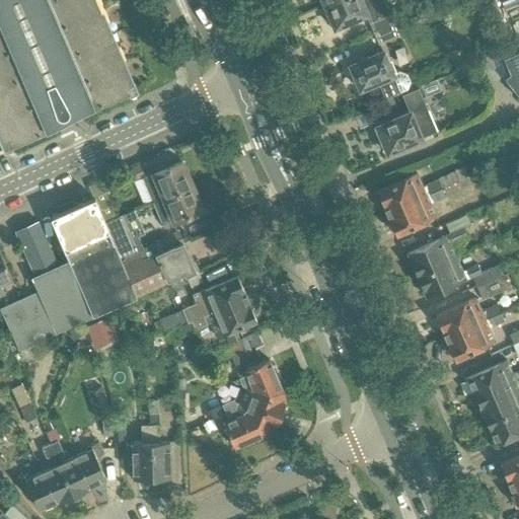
[(0,0),(0,132),(6,130),(11,142),(55,124),(51,110),(54,108),(55,110),(56,112),(57,113),(58,113),(61,114),(62,114),(63,113),(64,113),(66,112),(67,109),(68,108),(68,106),(68,105),(67,103),(77,98),(84,110),(128,91),(123,80),(130,77),(116,45),(109,48),(99,26),(106,23),(96,0),(0,0)]
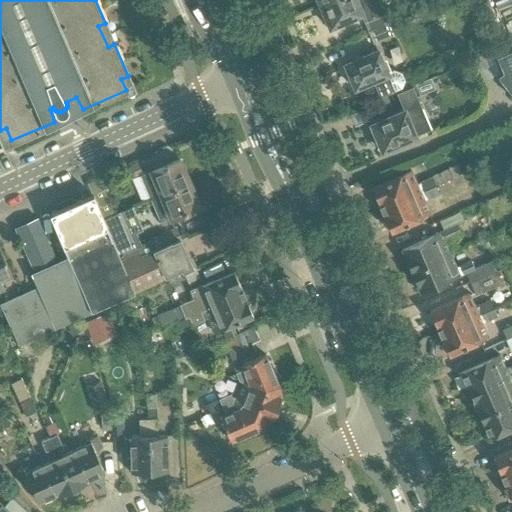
[(329,0),(319,4),(324,16),(322,19),(325,26),(329,26),(329,27),(362,13),(365,21),(382,14),(376,0),(329,0)]
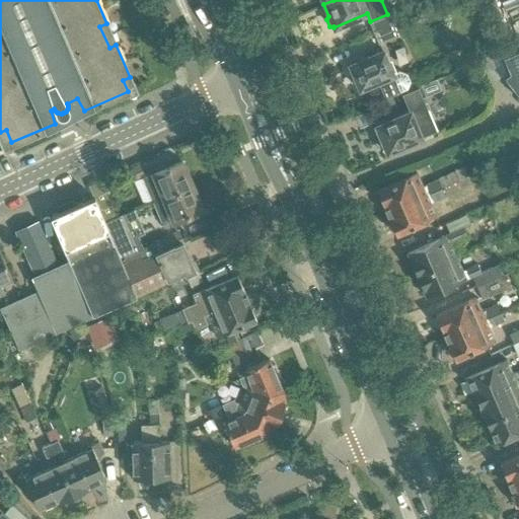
[(374,32),(391,25),(387,14),(370,21),(374,32)]
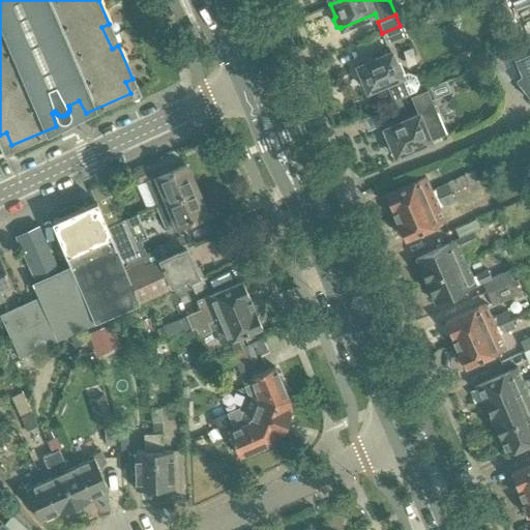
[(400,26),(382,33),(387,45),(405,36),(400,26)]
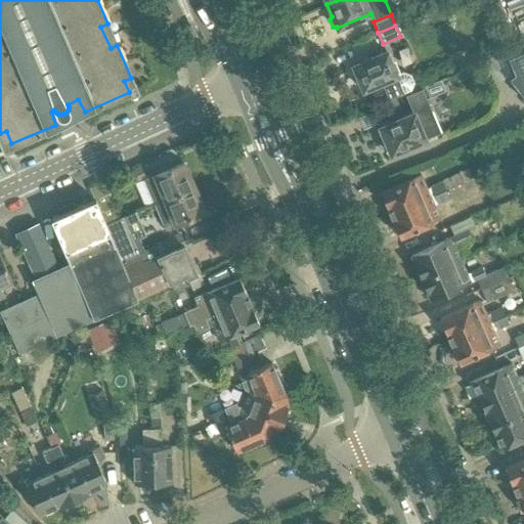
[(382,89),(388,102),(411,93),(415,87),(411,78),(405,75),(396,76),(386,51),(348,69),(361,98),(382,89)]
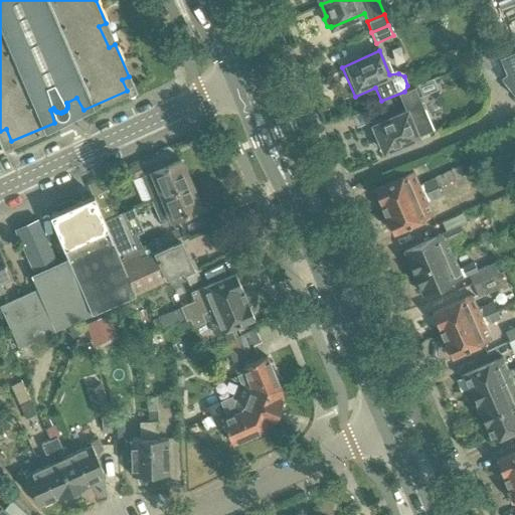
[(514,50),(500,57),(506,71),(500,75),(514,95),(514,50)]
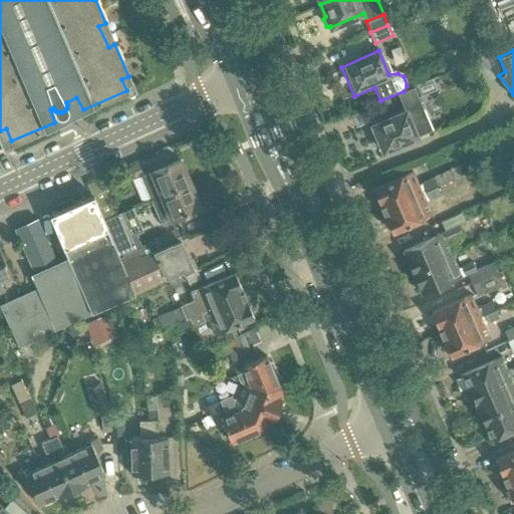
[(383,152),(433,131),(419,97),(422,96),(418,86),(399,94),(406,111),(372,125),(378,138),(374,141),(377,148),(382,149),(383,152)]
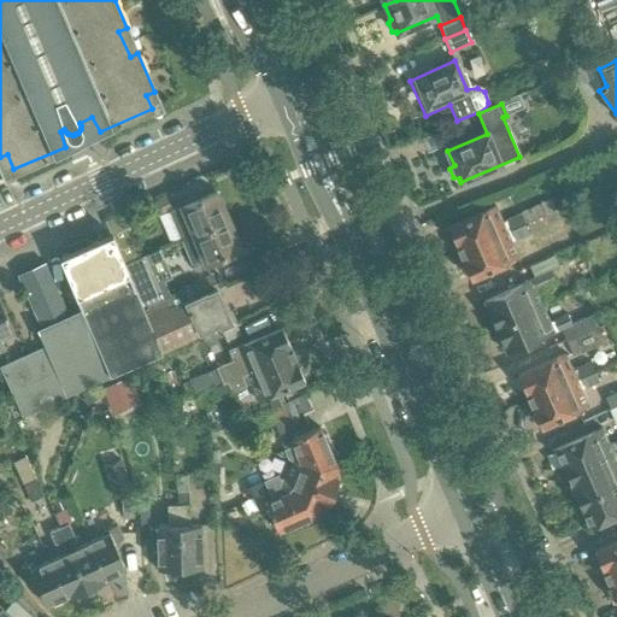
[(470,130),(465,118),(453,123),(458,135),(470,130)]
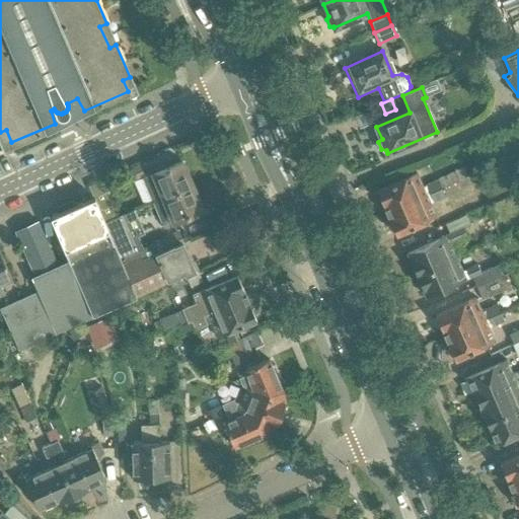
[(173,165),(170,159),(141,172),(142,175),(153,202),(192,184),(181,161),(173,165)]
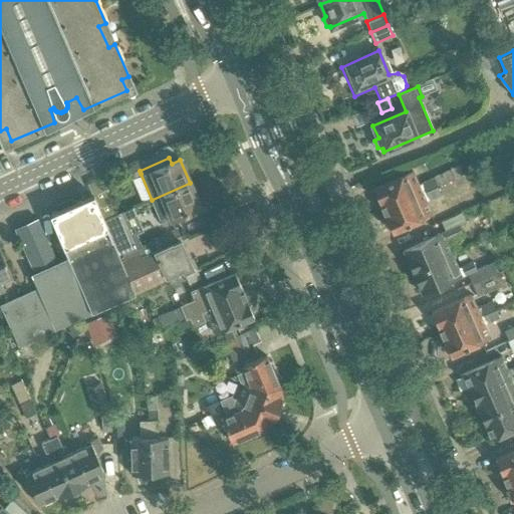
[(141,174),(140,171),(138,166),(125,172),(130,179),(141,174)]
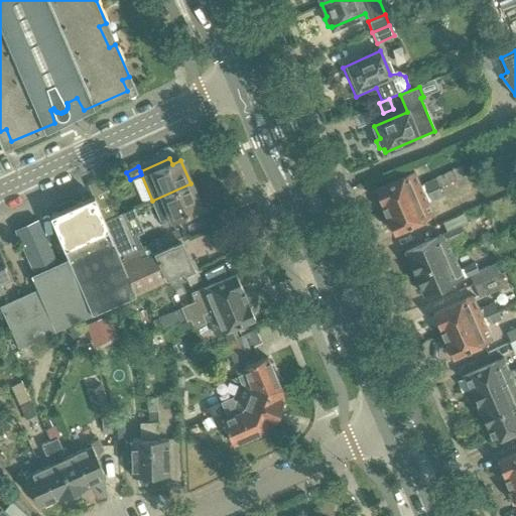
[(426,191),(438,186),(464,175),(461,167),(422,183),(426,191)]
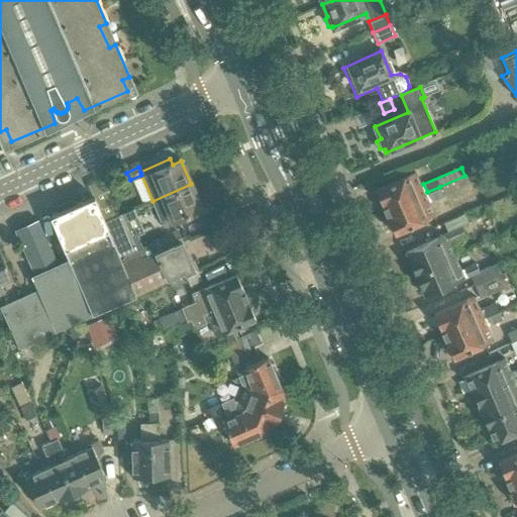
[(385,211),(424,194),(415,172),(408,176),(407,175),(376,189),(385,211)]
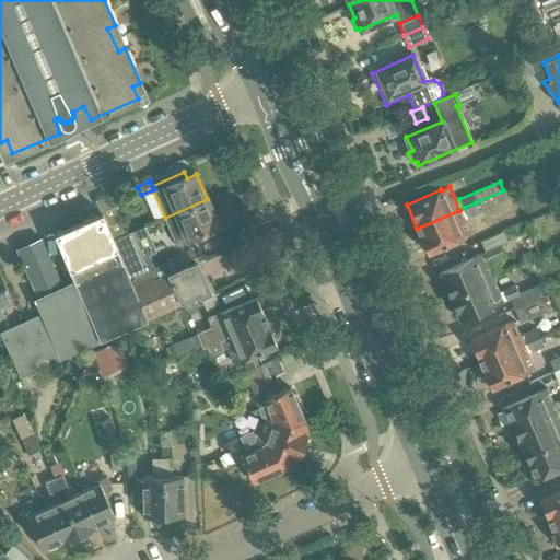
[(117,238),(126,235),(109,196),(96,201),(104,220),(113,241),(114,240),(116,238),(117,238)]
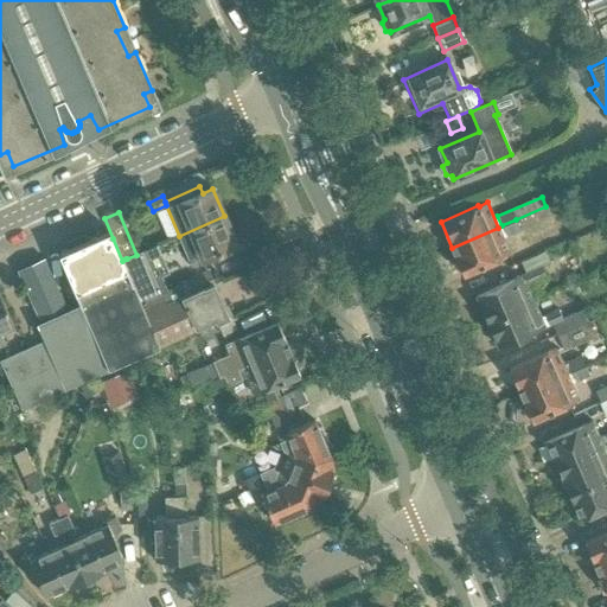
[(196,264),(216,256),(215,254),(237,244),(224,216),(179,236),(190,261),(193,260),(196,264)]
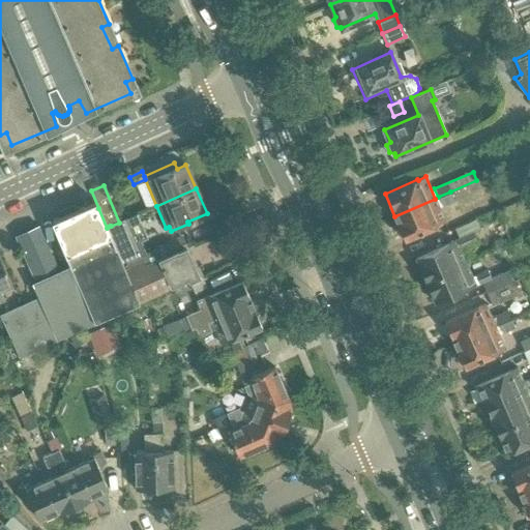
[(91,190),(90,190),(95,203),(52,222),(94,323),(140,303),(139,300),(107,228),(98,208),(91,190)]
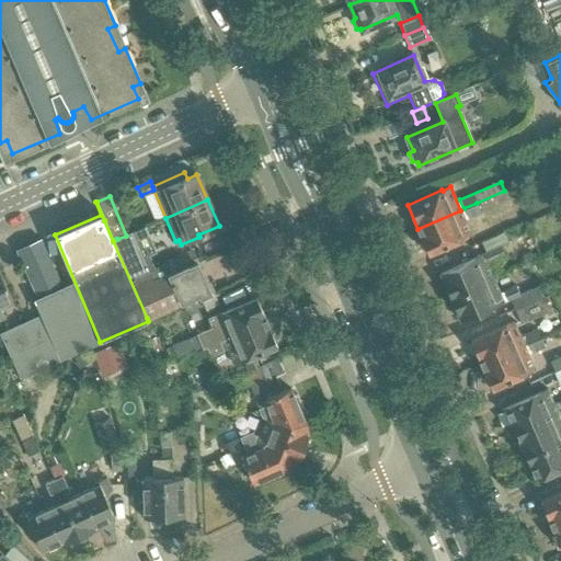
[(477,203),(464,208),(468,218),(481,213),(477,203)]
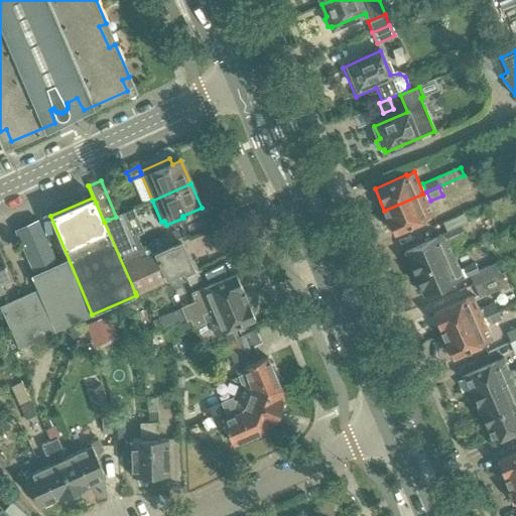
[(423,194),(384,211),(394,233),(425,219),(425,218),(432,215),(423,194)]
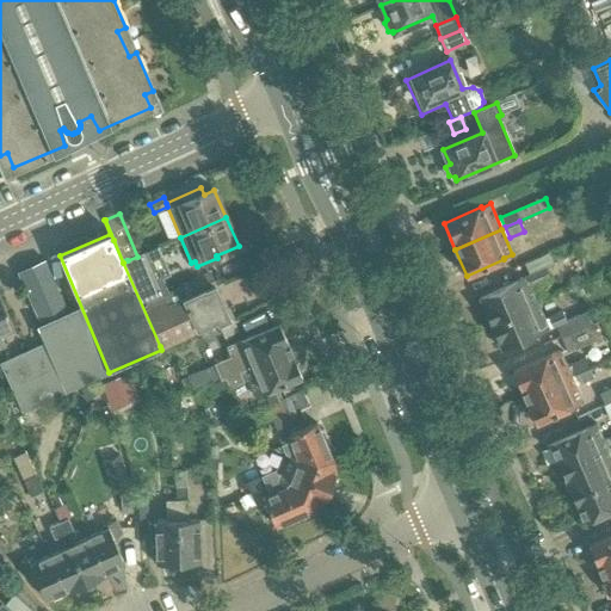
[(529,275),(544,269),(553,264),(548,252),(524,263),(529,275)]
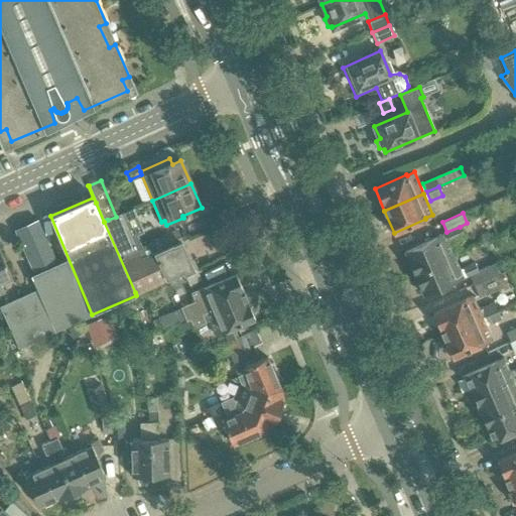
[(120,257),(137,249),(122,214),(116,217),(108,220),(107,220),(105,221),(120,257)]
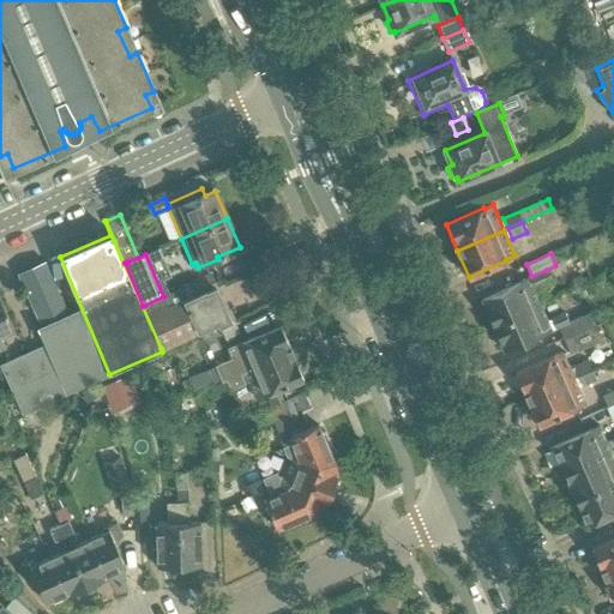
[(68,314),(46,263),(19,275),(42,327),(38,329),(65,393),(109,375),(82,309),(68,314)]
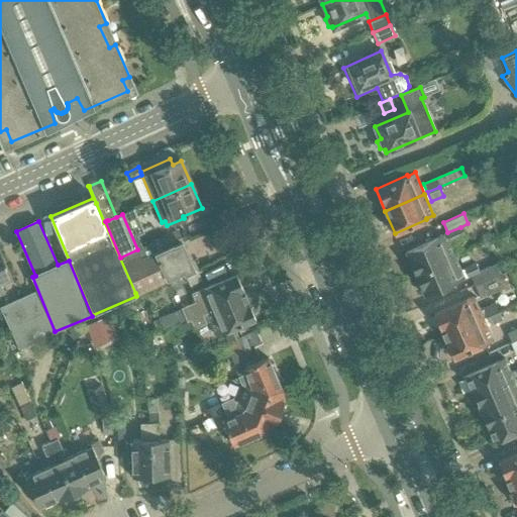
[(460,227),(447,232),(445,233),(449,242),(464,235),(460,227)]
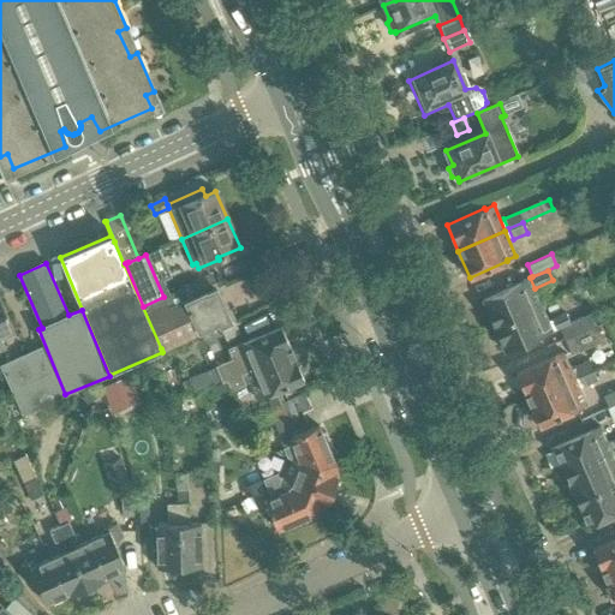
[(207,293),(216,288),(210,275),(199,280),(190,285),(183,288),(189,299),(195,297),(206,292),(207,293)]
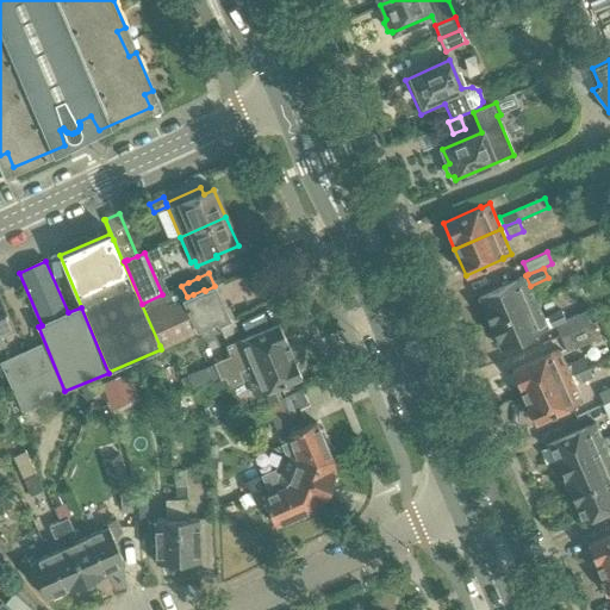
[(599,281),(597,275),(582,282),(584,288),(599,281)]
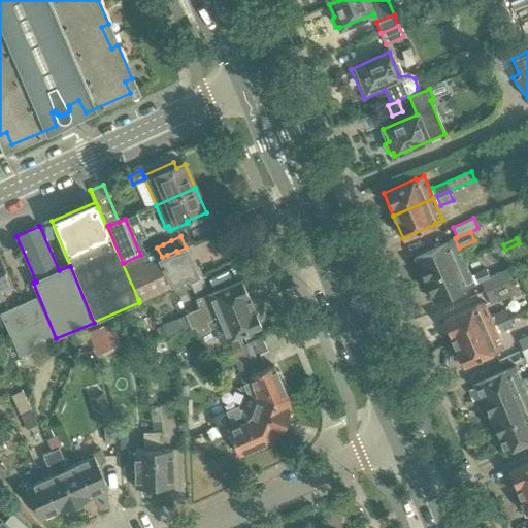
[(424,278),(464,262),(454,239),(447,242),(414,256),(424,278)]
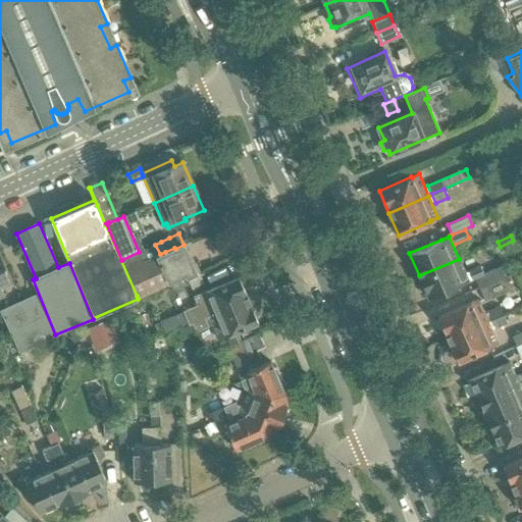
[(139,252),(121,260),(137,296),(168,280),(186,273),(187,276),(196,272),(186,248),(184,245),(175,249),(174,248),(165,252),(160,254),(155,245),(139,252)]
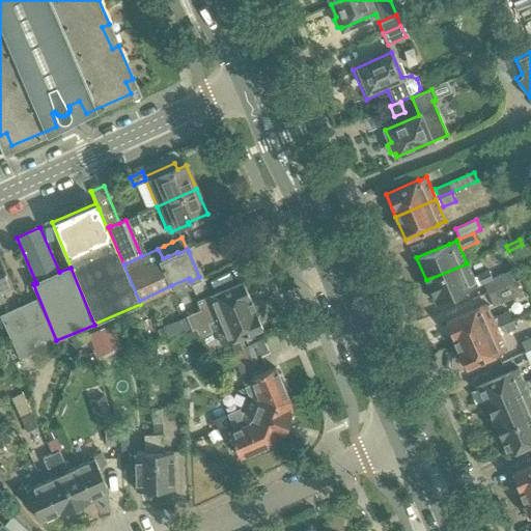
[(0,303),(4,301),(0,291),(0,290),(12,285),(0,257),(0,303)]
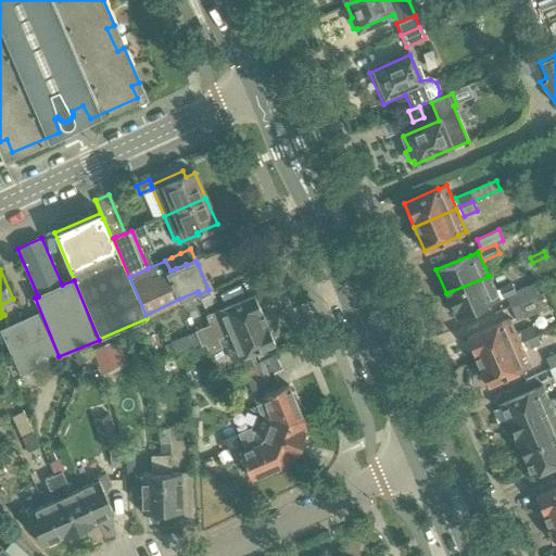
[(489,276),(446,293),(446,294),(445,299),(449,306),(452,307),(457,317),(491,303),(498,300),(489,276)]
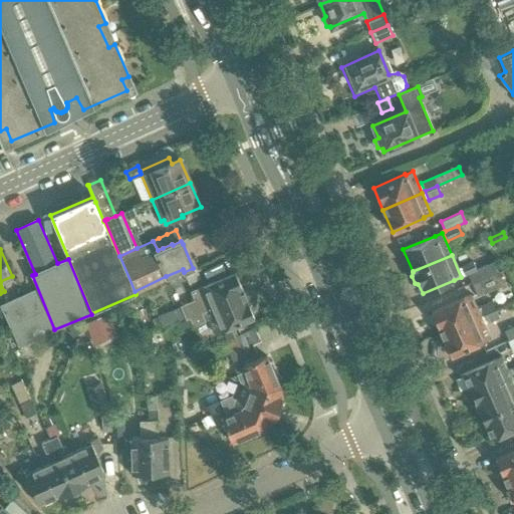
[(472,284),(499,273),(494,262),(476,270),(473,261),(460,267),(464,276),(468,274),(472,284)]
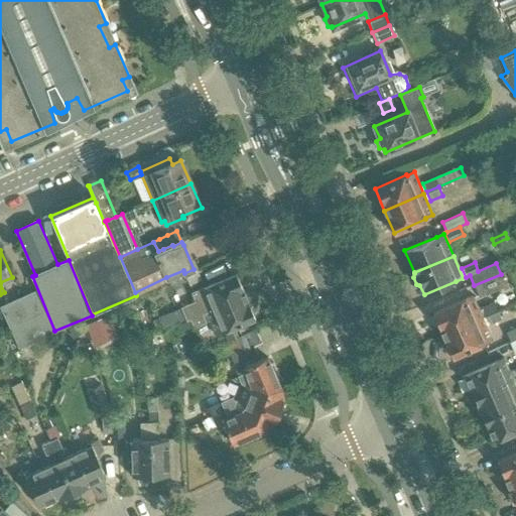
[(184,273),(189,285),(201,280),(196,268),(194,269),(184,273)]
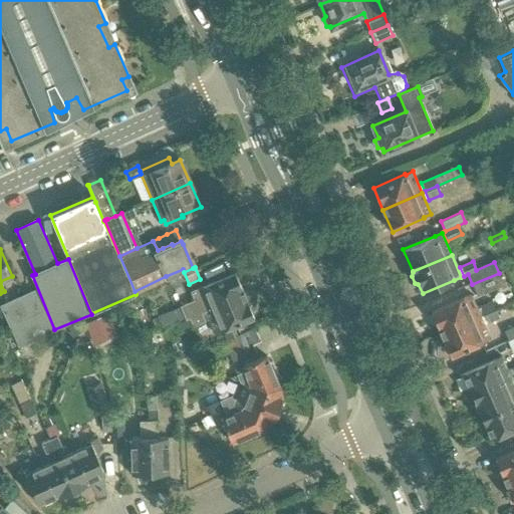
[(162,327),(185,318),(186,320),(190,318),(202,313),(205,311),(244,294),(235,272),(203,286),(196,290),(191,292),(194,300),(180,306),(181,306),(158,315),(162,327)]
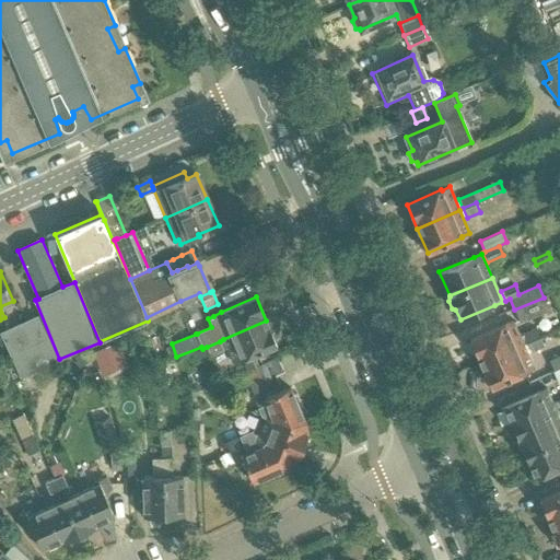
[(549,311),(544,298),(514,310),(520,323),(549,311)]
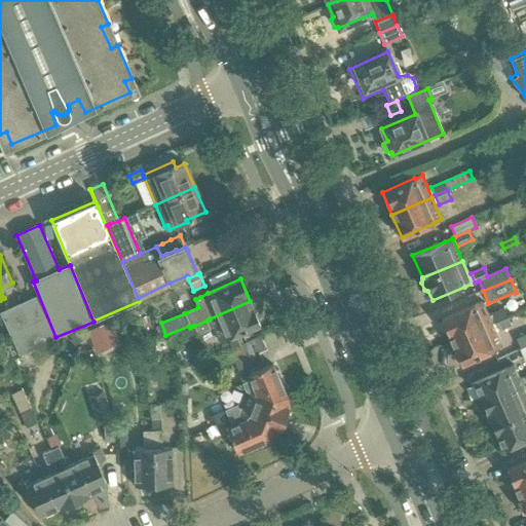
[(20,353),(55,338),(38,296),(1,313),(11,338),(20,353)]
